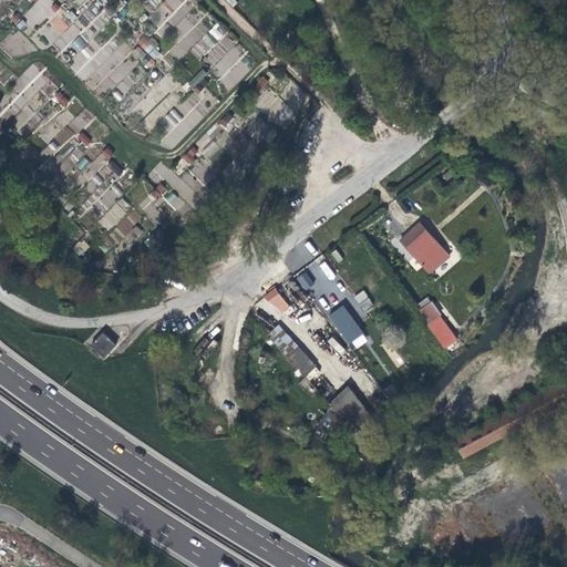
[(91,37),(124,4),(120,0),(110,0),(109,2),(105,0),(96,0),(79,18),(70,9),(62,16),(59,12),(49,23),(60,35),(52,42),(61,51),(69,44),(78,53),(86,44),(79,35),(84,30),(91,37)]
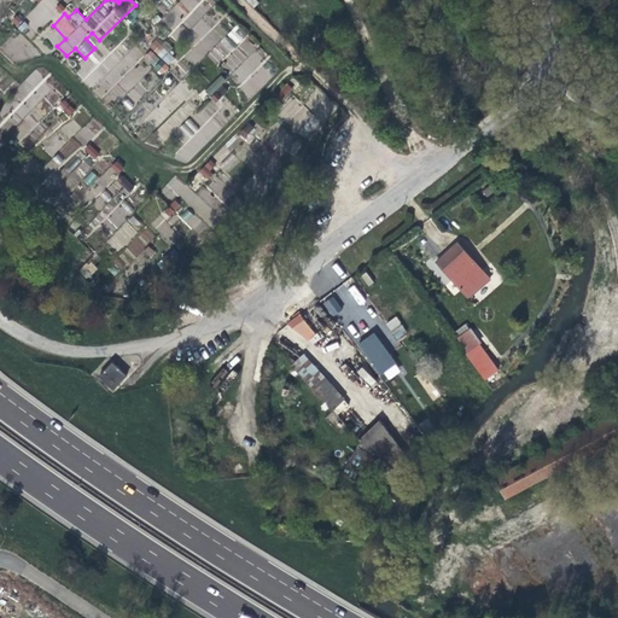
[(198,1),(197,0),(184,0),(181,7),(193,12),(198,1)]
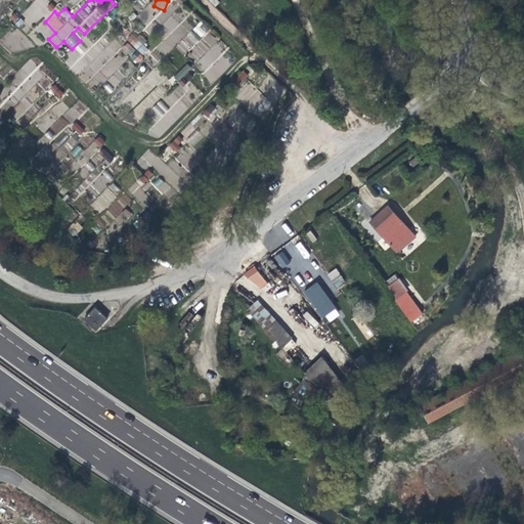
[(13,13),(8,19),(19,27),(24,20),(13,13)]
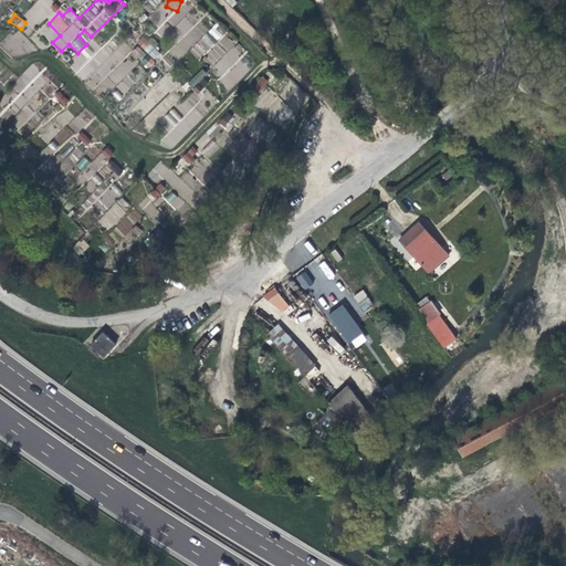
[(217,40),(223,32),(216,25),(209,32),(217,40)]
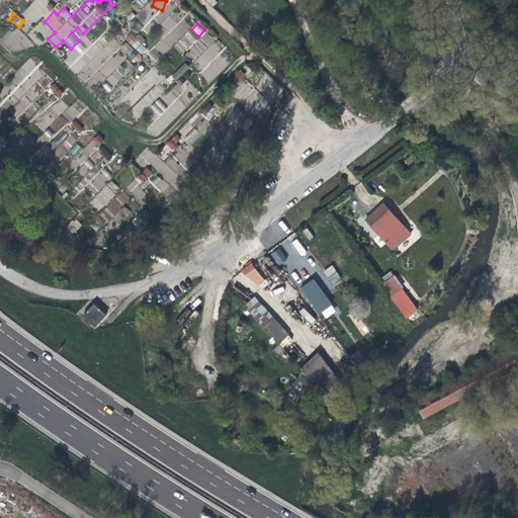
[(186,64),(171,75),(174,80),(189,70),(186,64)]
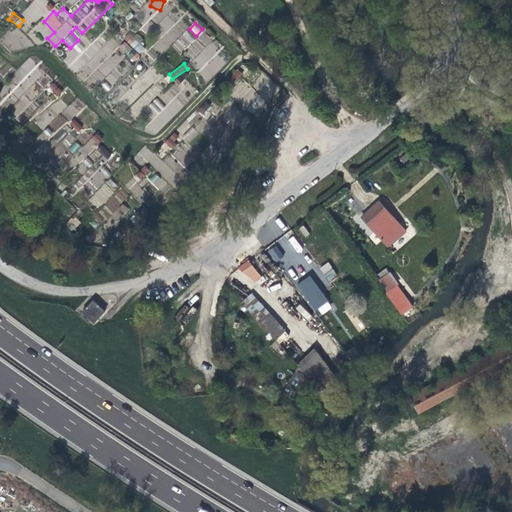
[(238,82),(241,72),(233,70),(231,80),(238,82)]
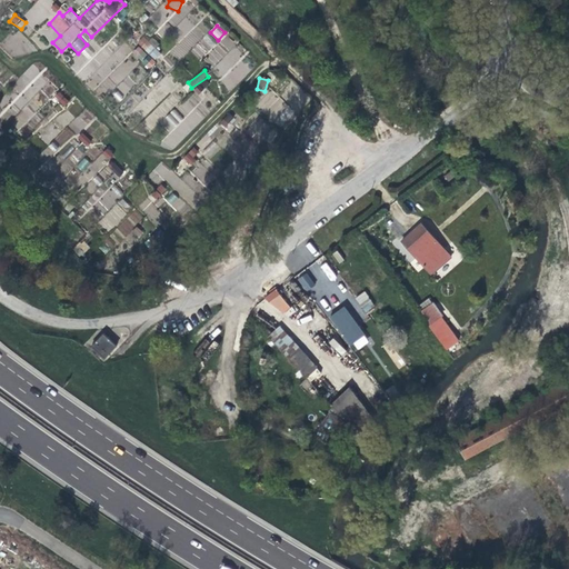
[(57,92),(52,99),(65,107),(69,100),(57,92)]
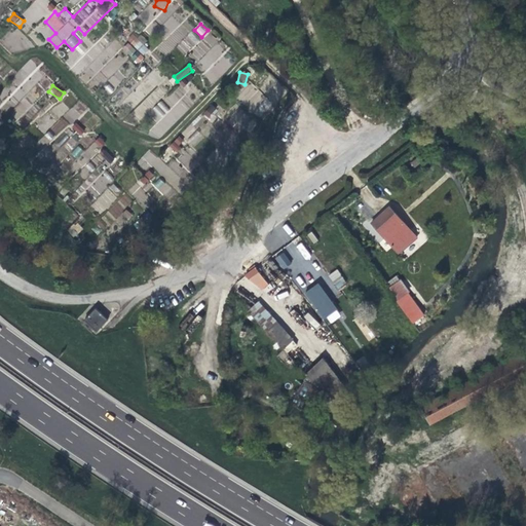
[(162,117),(168,109),(159,102),(152,110),(162,117)]
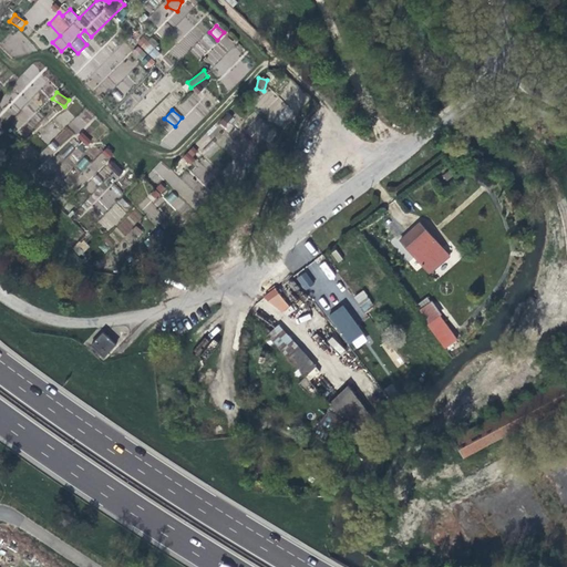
[(218,123),(225,129),(234,117),(227,112),(218,123)]
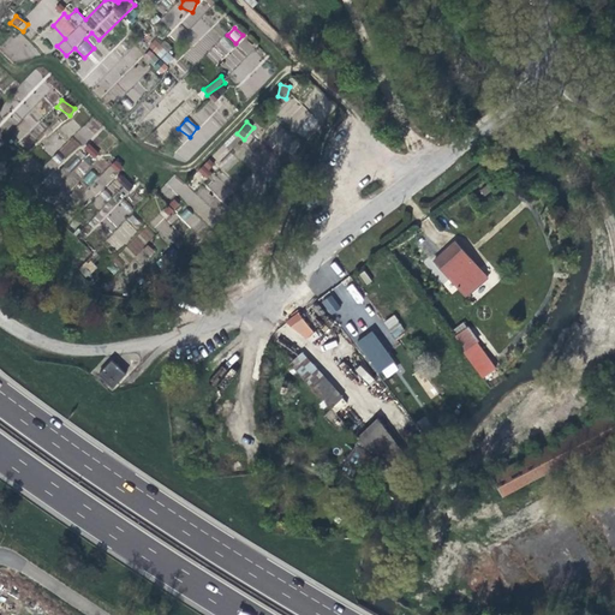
[(73,138),(52,156),(58,163),(79,145),(73,138)]
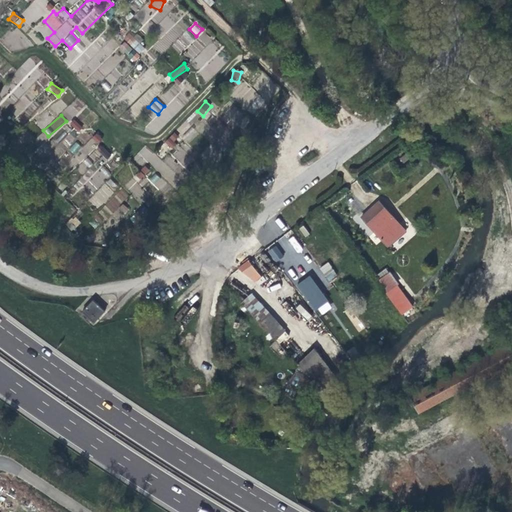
[(75,119),(69,124),(77,132),(82,128),(75,119)]
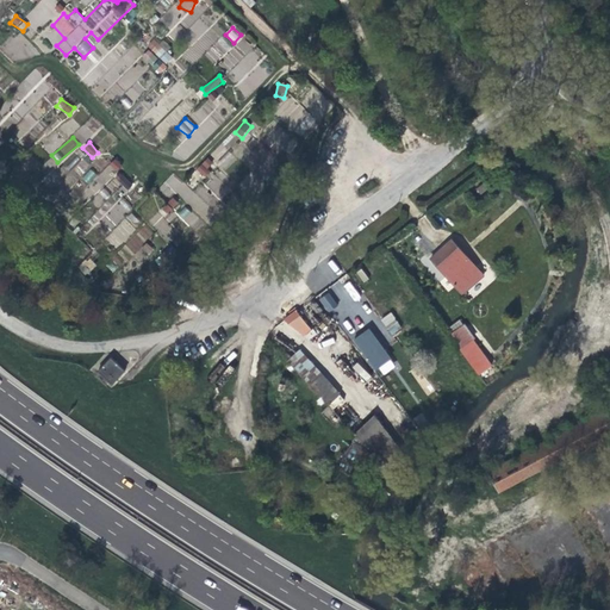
[(207,159),(195,168),(203,175),(213,165),(207,159)]
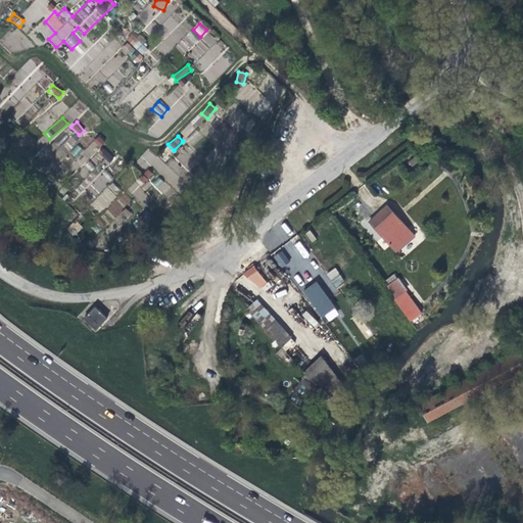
[(98,155),(110,162),(113,155),(101,148),(98,155)]
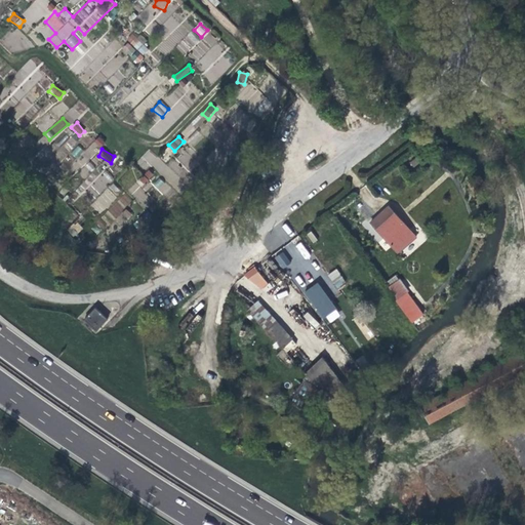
[(164,196),(171,188),(159,176),(152,185),(164,196)]
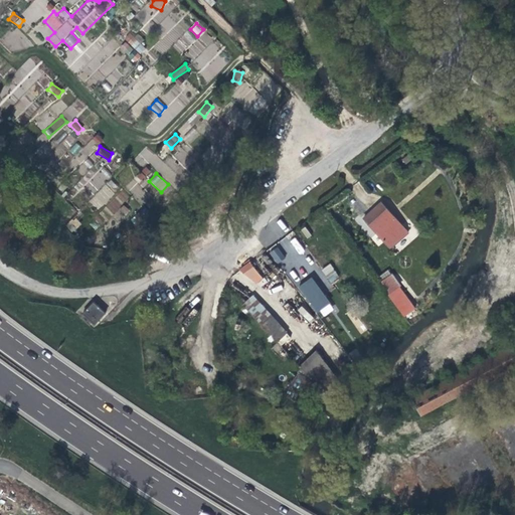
[(111,180),(90,201),(98,209),(119,188),(111,180)]
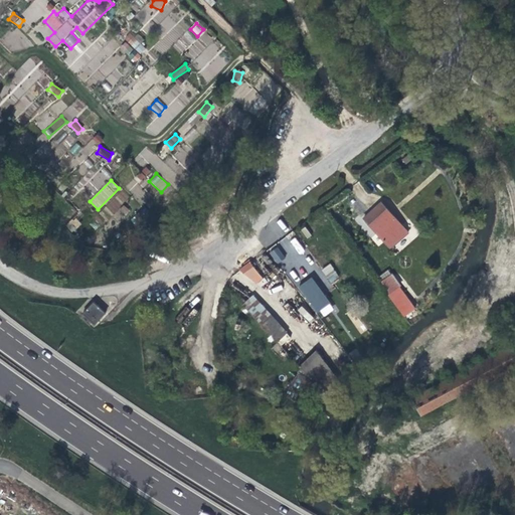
[(123,204),(129,197),(121,190),(108,204),(122,218),(129,210),(123,204)]
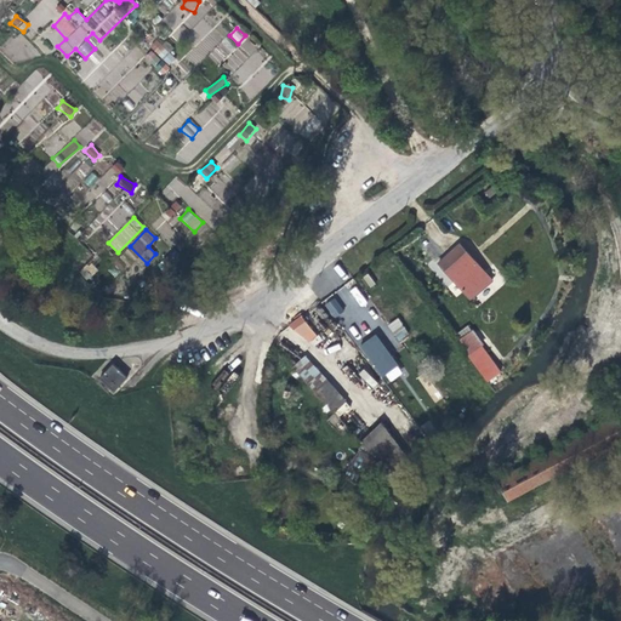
[(445,271),(469,301),(493,284),(467,251),(457,260),(445,271)]
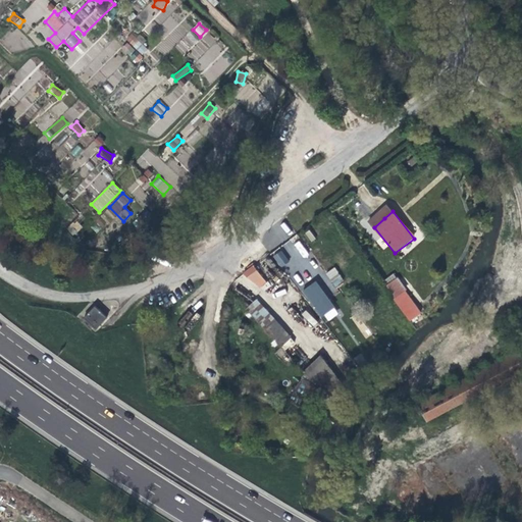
[(310,242),(315,240),(311,229),(305,232),(310,242)]
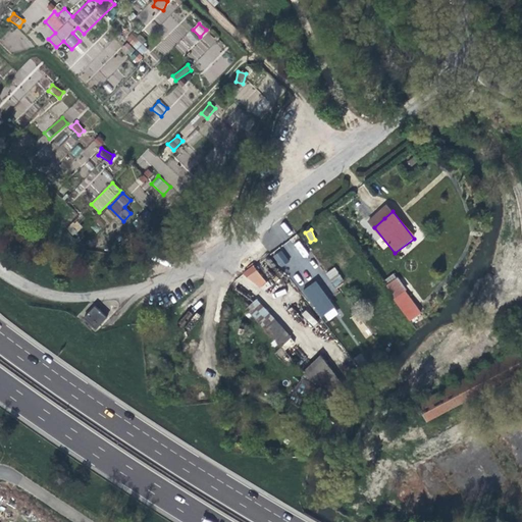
[(280,250),(272,256),(280,267),(290,261),(280,250)]
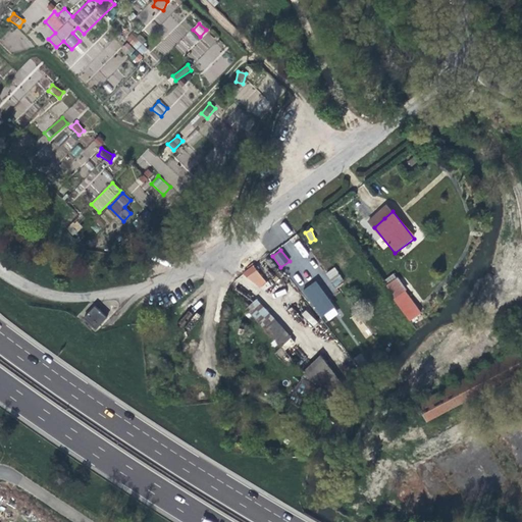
[(264,279),(254,265),(248,269),(243,273),(258,283),(264,279)]
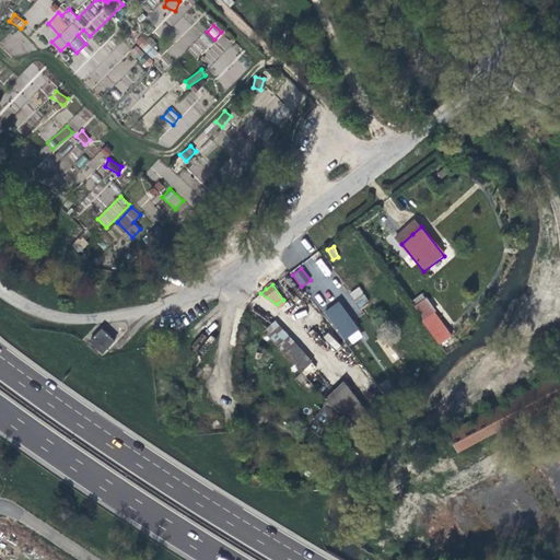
[(359,287),(349,293),(359,308),(369,301),(359,287)]
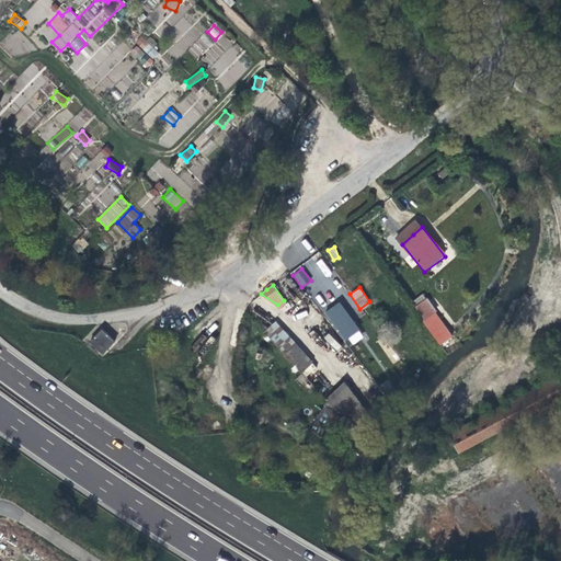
[(325,310),(347,347),(363,339),(341,301),(325,310)]
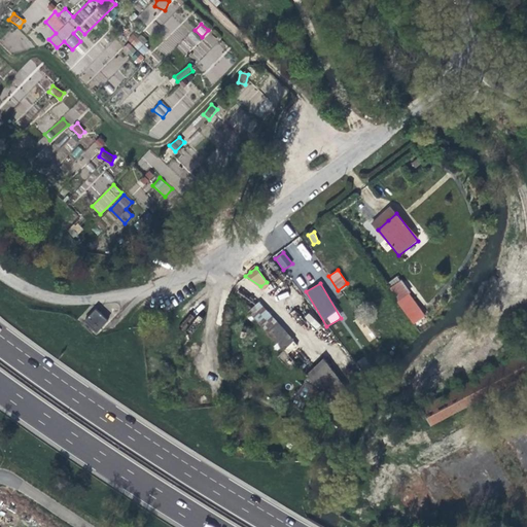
[(414,321),(422,315),(408,295),(400,302),(414,321)]
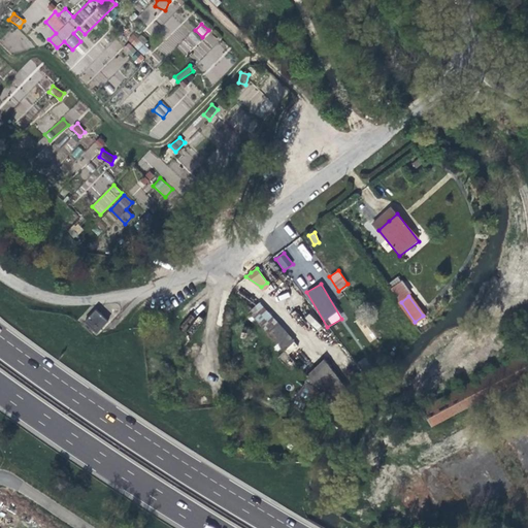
[(262,306),(251,317),(282,349),(284,352),(287,350),(283,345),(291,337),(262,306)]
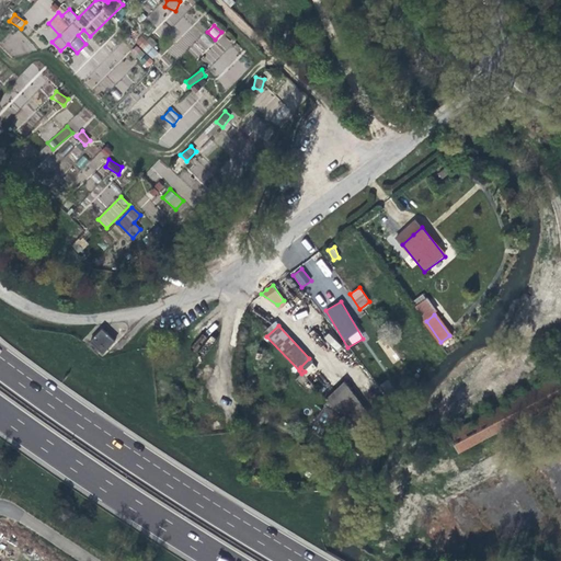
[(102,329),(88,342),(102,355),(115,342),(102,329)]
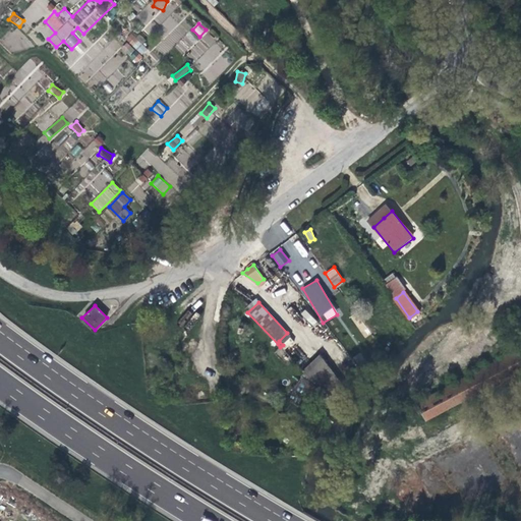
[(305,309),(301,313),(312,326),(317,322),(305,309)]
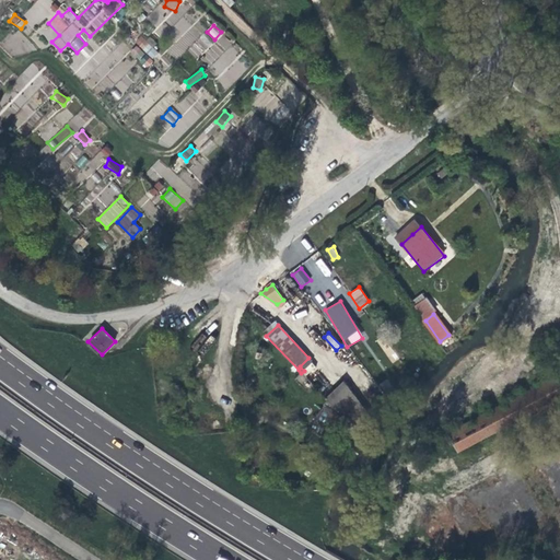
[(547,358),(559,350),(559,347),(559,345),(558,346),(556,341),(544,348),(546,351),(545,352),(547,358)]
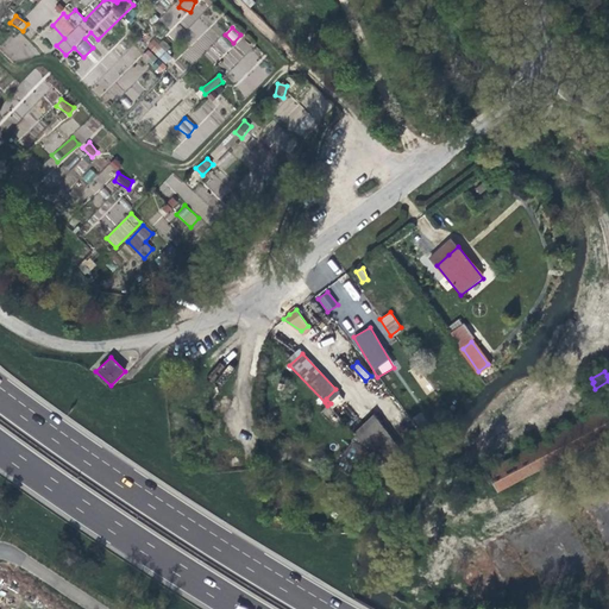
[(608,419),(606,413),(488,476),(481,481),(488,495),(496,490),(496,491),(608,431),(608,419)]
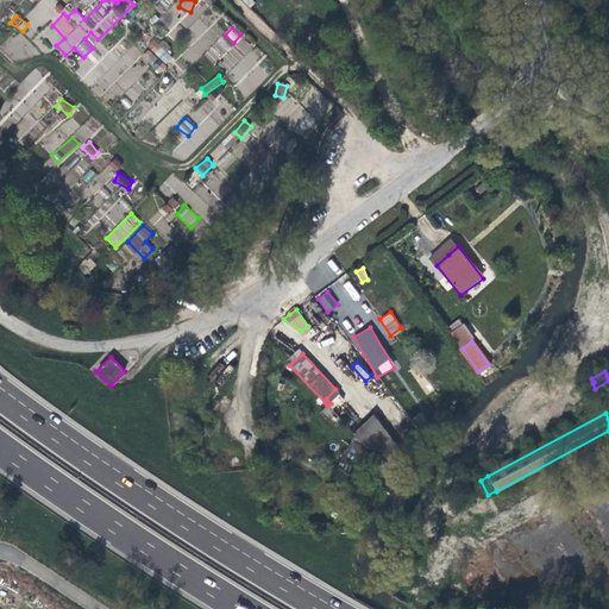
[(376,416),(356,435),(390,472),(406,457),(376,416)]
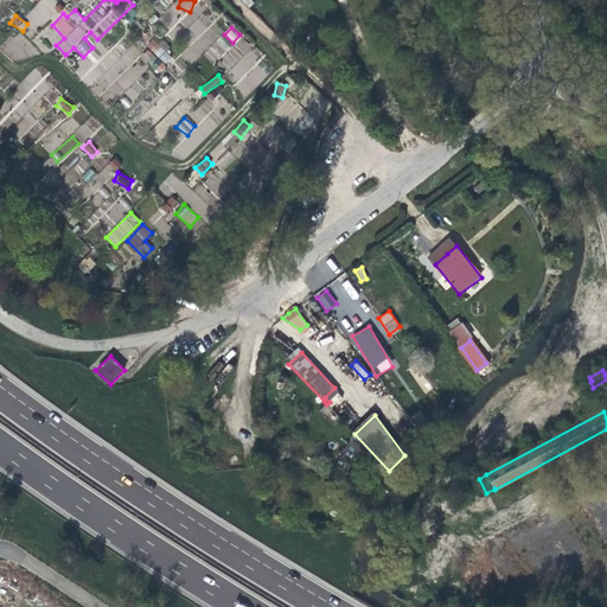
[(369,454),(352,442),(342,458),(359,470),(369,454)]
